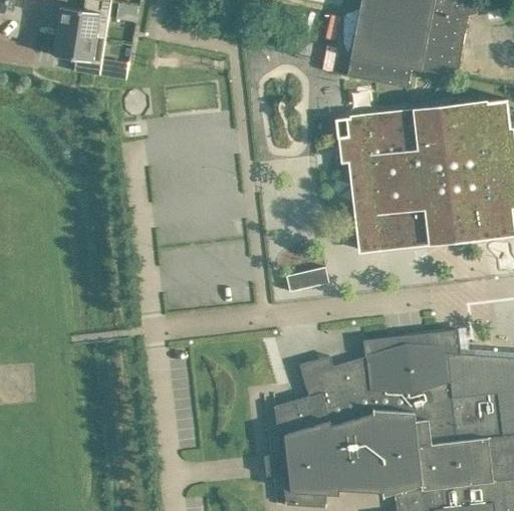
[(104,39),(110,3),(89,0),(84,0),(83,11),(58,8),(55,32),(104,39)]
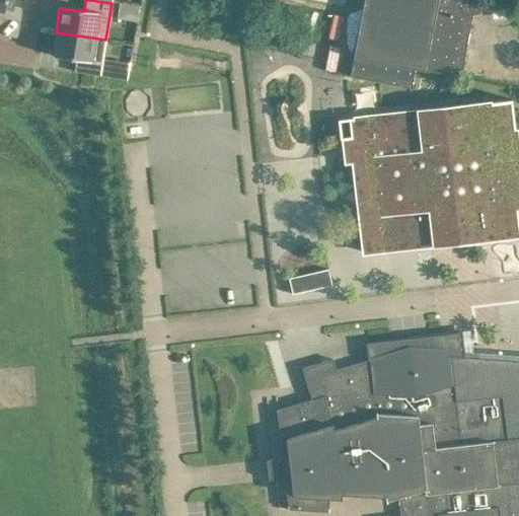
[(424,73),(434,15),(453,19),(472,16),(480,15),(477,0),(364,0),(350,78),(411,89),(415,71),(424,73)]
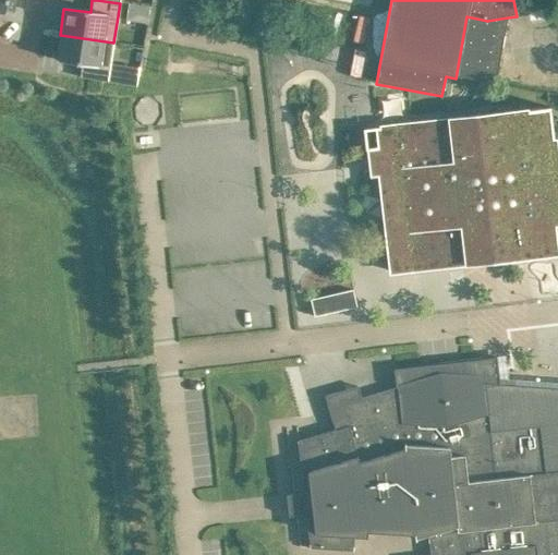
[(466,16),(456,79),(495,85),(508,17),(487,21),(466,16)]
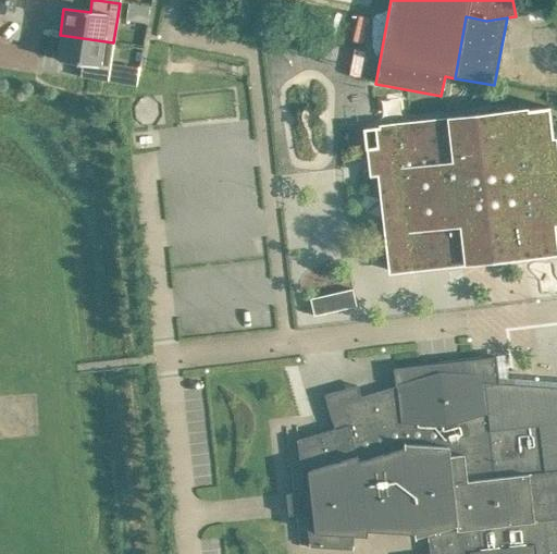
[(113,42),(60,35),(56,61),(82,65),(81,78),(107,83),(113,42)]
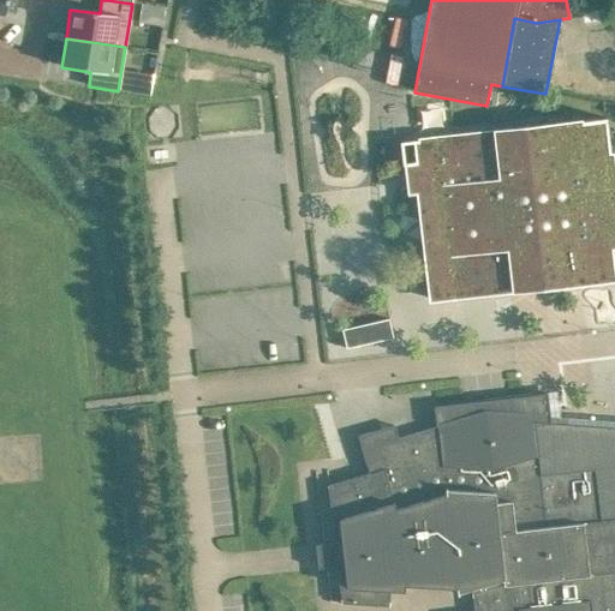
[(416,166),(433,301),(613,280),(609,249),(614,246),(614,202),(605,120),(400,144),(402,167),(416,166)]
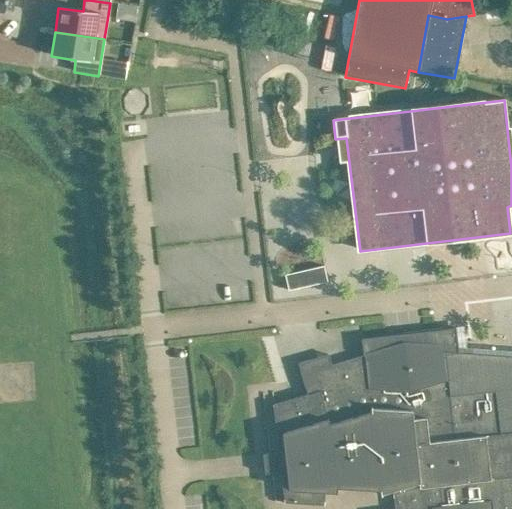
[(324,268),(285,276),(288,292),(327,284),(324,268)]
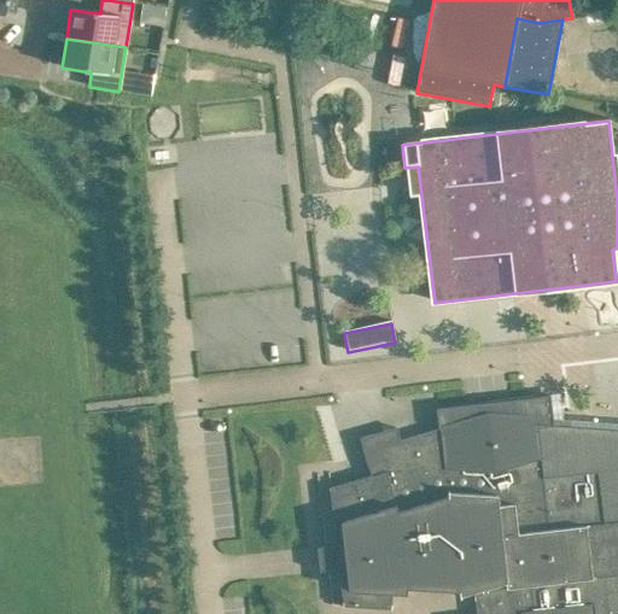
[(372,478),(330,490),(336,542),(343,542),(343,547),(345,571),(347,576),(339,576),(343,608),(391,612),(391,596),(406,596),(407,590),(459,594),(459,600),(461,600),(460,597),(474,594),(476,613),(517,613),(617,602),(617,432),(554,428),(551,398),(535,399),(535,397),(524,398),(511,399),(488,403),(487,403),(487,405),(466,408),(437,410),(436,410),(438,431),(401,442),(397,430),(361,440),(372,478)]
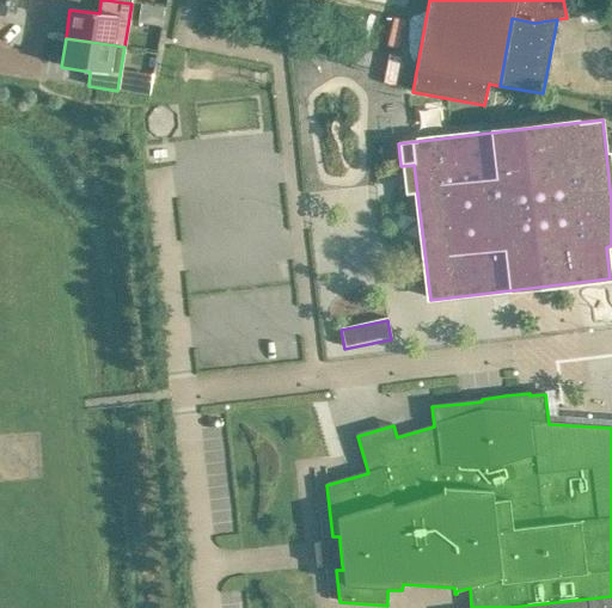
[(611,607),(611,596),(512,607),(611,607)]
